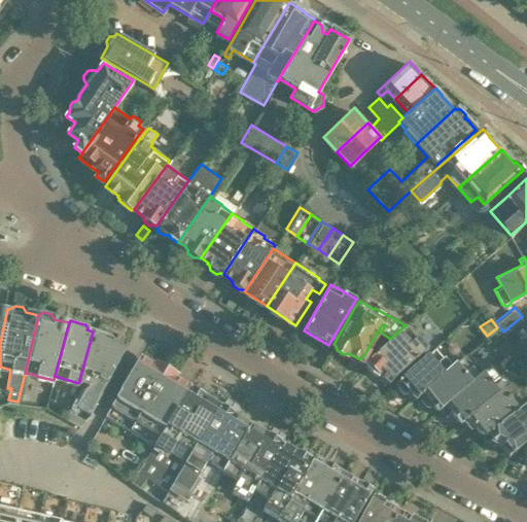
[(406,325),(390,339),(364,361),(367,367),(372,372),(378,375),(381,372),(389,381),(428,347),(417,335),(407,324),(406,325)]
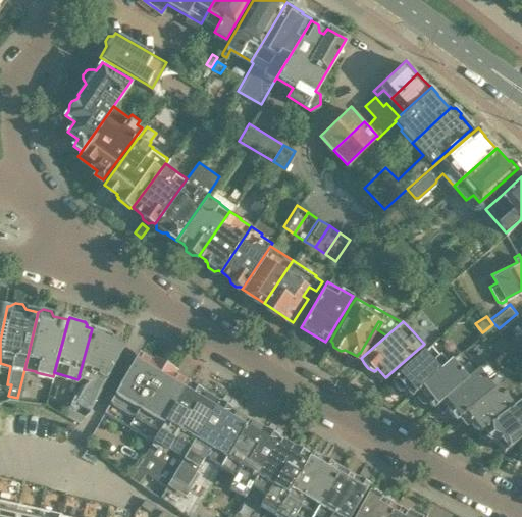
[(94,329),(92,328),(79,376),(80,376),(88,379),(86,383),(85,382),(75,399),(91,407),(105,377),(104,377),(106,373),(107,374),(124,343),(109,337),(106,331),(94,328),(94,329)]
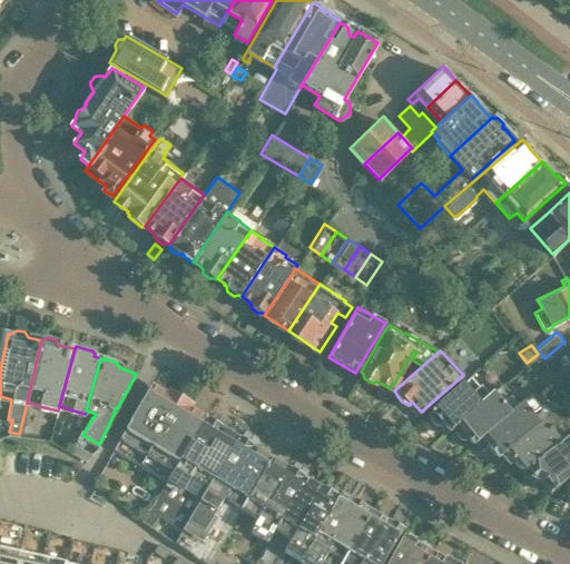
[(443,422),(448,427),(488,394),(470,374),(428,413),(435,422),(443,422)]
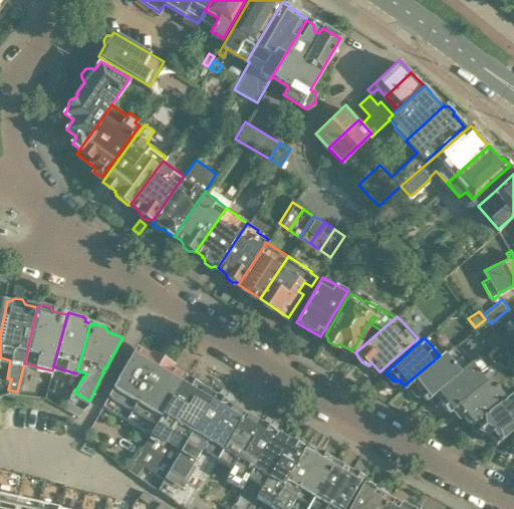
[(109,391),(102,404),(150,432),(162,413),(184,376),(183,376),(184,375),(175,370),(177,367),(172,365),(152,352),(150,355),(136,346),(116,378),(117,378),(109,391)]
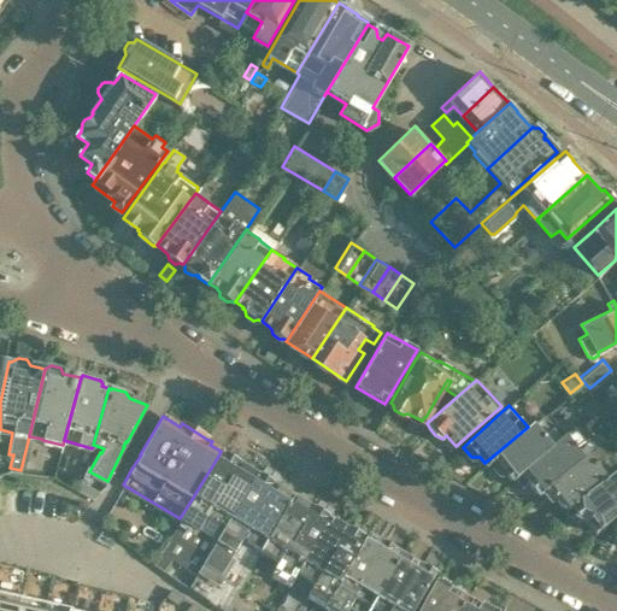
[(542,416),(528,427),(485,463),(487,464),(491,462),(499,471),(500,473),(501,473),(503,473),(504,473),(505,471),(511,477),(560,439),(542,416)]
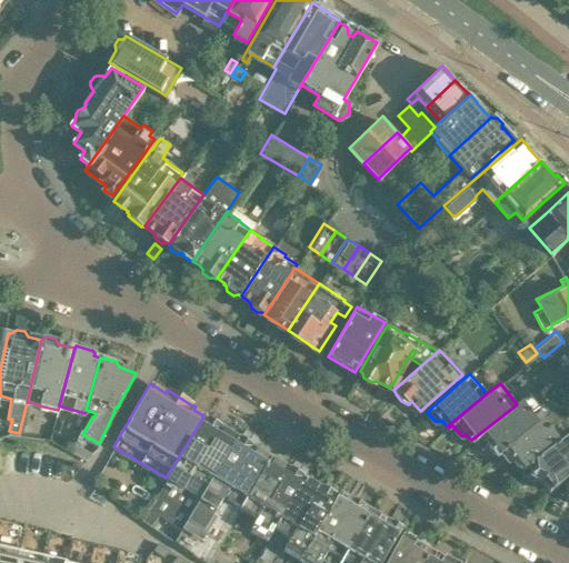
[(481,435),(496,454),(549,413),(532,391),(517,404),(471,440),(472,442),(481,435)]
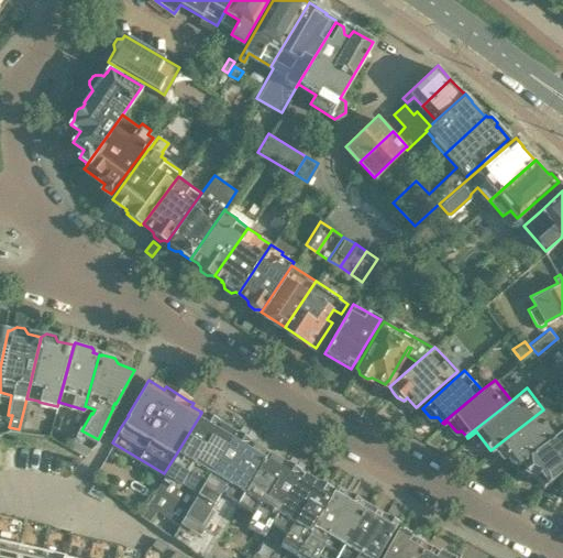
[(543,409),(490,450),(492,451),(495,449),(501,457),(503,457),(506,455),(511,462),(516,463),(516,465),(561,431),(561,430),(544,408),(543,409)]
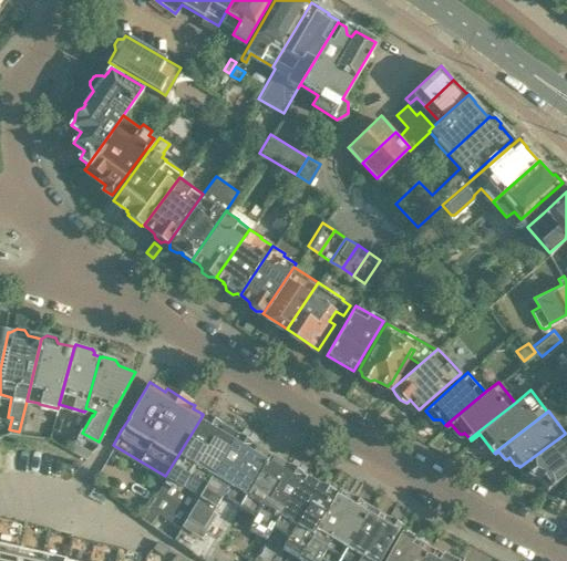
[(148,504),(142,516),(151,522),(158,510),(181,526),(235,436),(222,426),(224,423),(207,413),(205,417),(203,415),(178,455),(165,476),(148,504)]
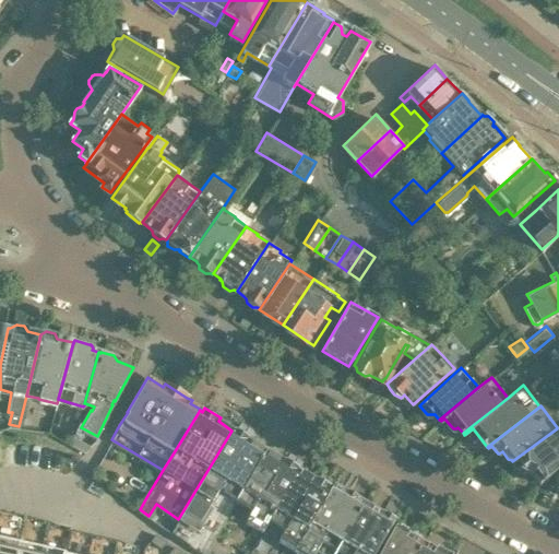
[(177,520),(171,531),(204,553),(237,498),(265,451),(248,440),(250,436),(235,426),(232,431),(178,519),(177,520)]
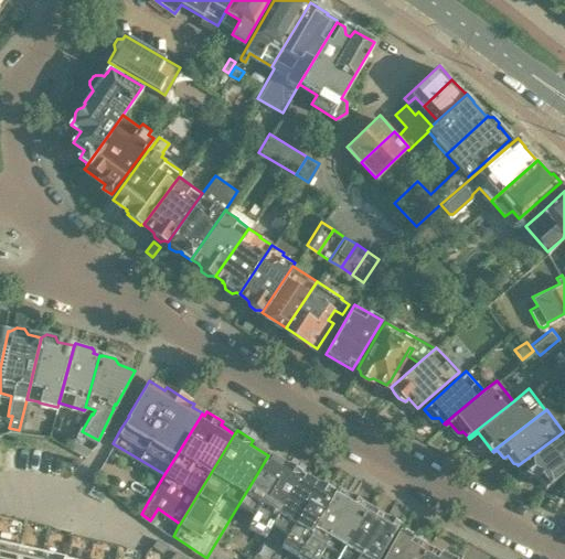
[(548,483),(564,471),(564,430),(563,431),(563,432),(518,465),(516,466),(518,468),(519,466),(535,475),(541,473),(548,483)]
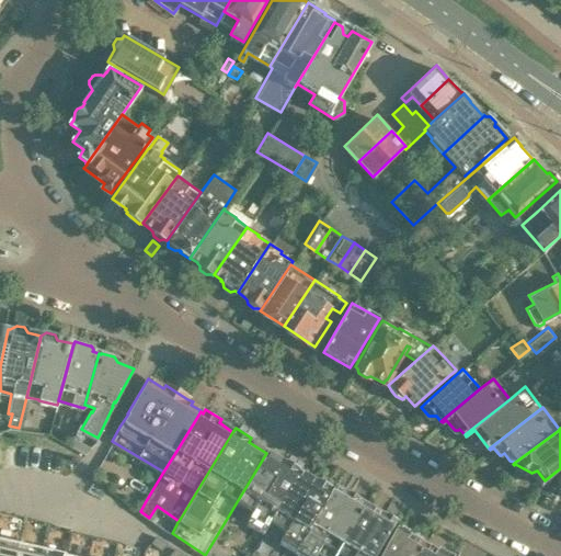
[(69,432),(65,441),(84,452),(91,444),(69,432)]
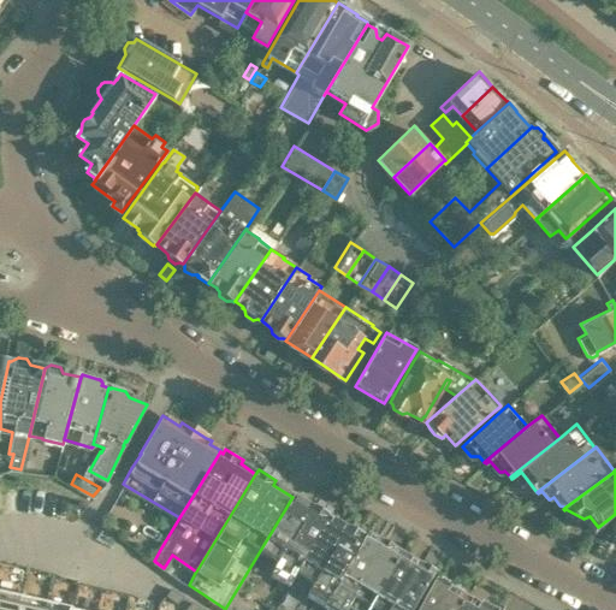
[(311,507),(292,497),(261,549),(278,558),(270,572),(289,582),(297,569),(329,517),(331,513),(313,503),(311,507)]
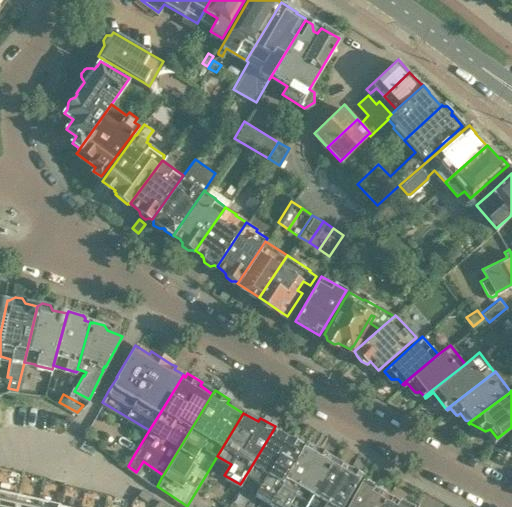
[(269,503),(270,503),(305,444),(300,451),(298,450),(302,442),(290,435),(288,439),(273,430),(247,473),(261,481),(254,492),(270,502),(269,503)]
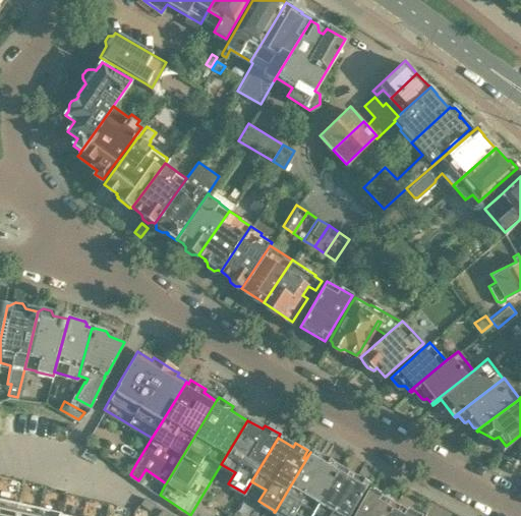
[(310,452),(275,512),(281,515),(291,515),(295,510),(304,515),(309,515),(312,512),(338,468),(310,452)]
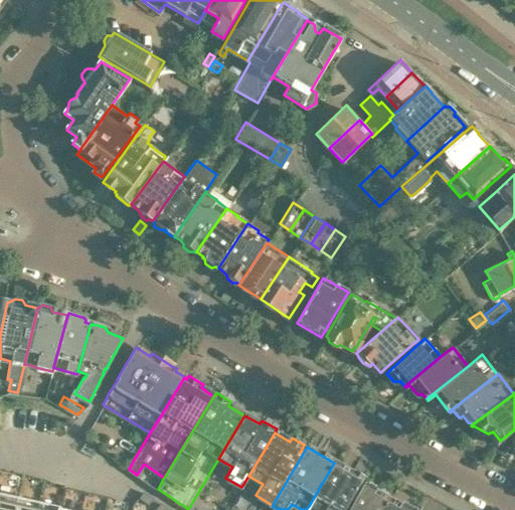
[(334,463),(309,506),(315,509),(343,509),(362,479),(334,463)]
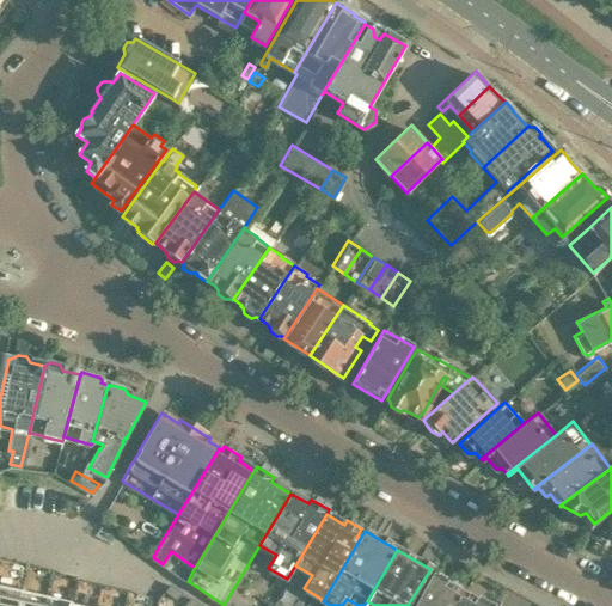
[(453,605),(461,592),(460,592),(459,586),(451,581),(445,583),(430,575),(414,605),(453,605)]
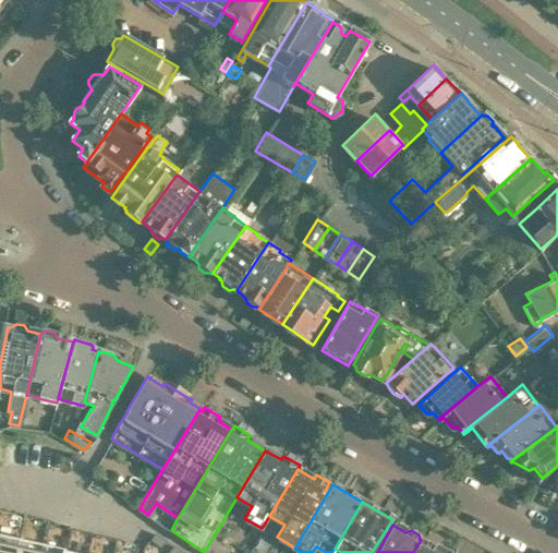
[(155,530),(149,537),(160,544),(166,538),(155,530)]
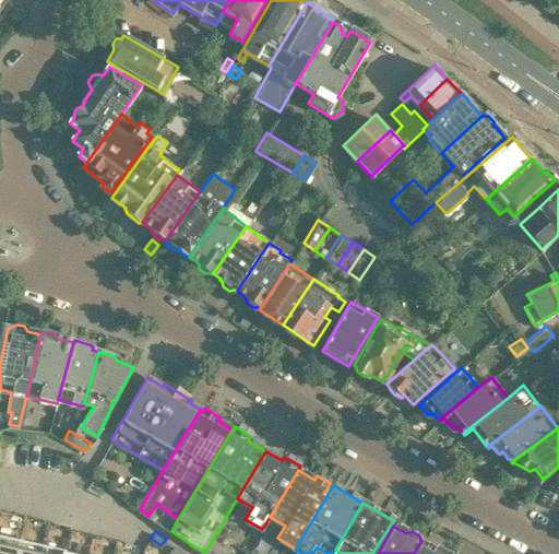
[(0,538),(0,553),(13,553),(16,542),(0,538)]
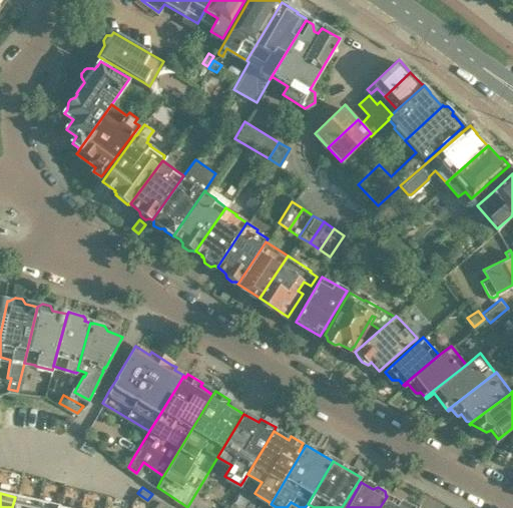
[(387,496),(380,507),(411,507),(411,505),(406,502),(399,503),(387,496)]
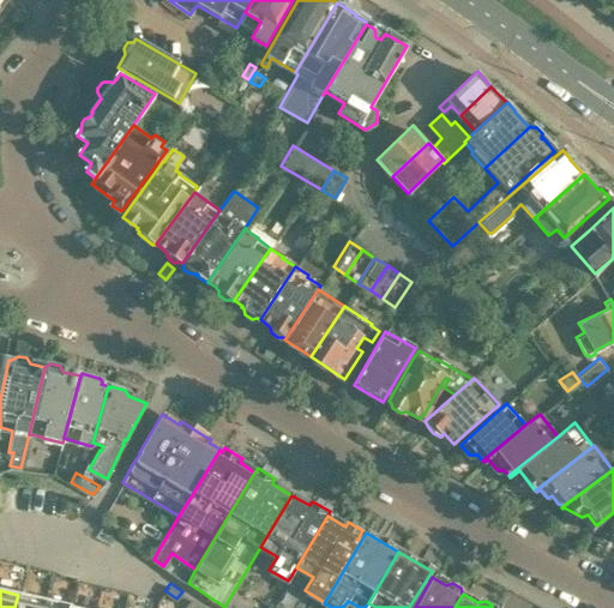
[(18,595),(14,607),(41,607),(43,601),(18,595)]
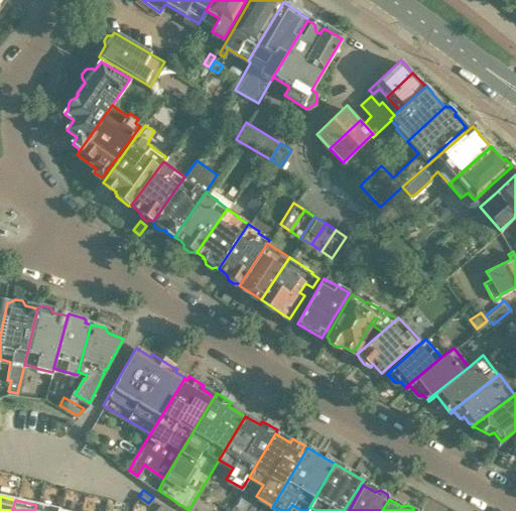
[(160,501),(155,508),(158,510),(167,510),(170,508),(160,501)]
